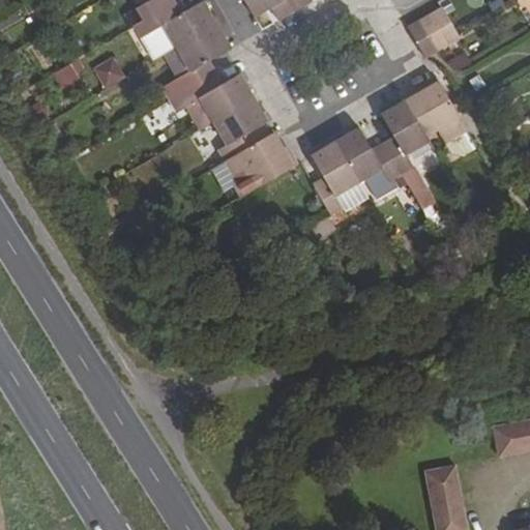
[(147,0),(149,3),(140,8),(146,20),(175,3),(173,0),(147,0)]
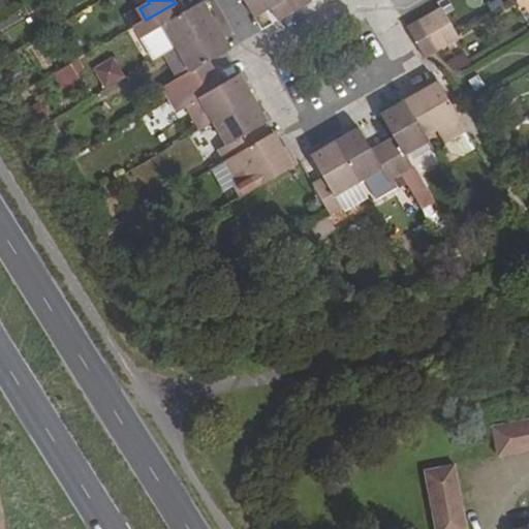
[(287,0),(244,0),(253,16),(270,8),(277,22),(294,11),(287,0)]
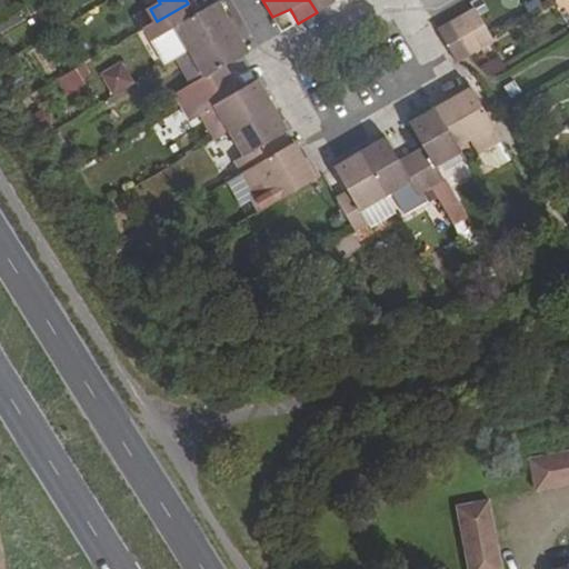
[(309,0),(317,12),(336,1),(335,0),(309,0)]
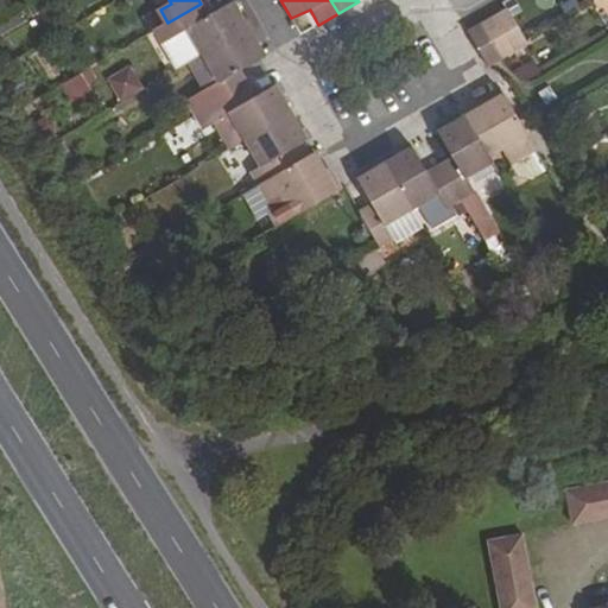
[(201,4),(168,23),(153,31),(177,71),(203,56),(249,30),(233,1),(208,16),(201,4)]
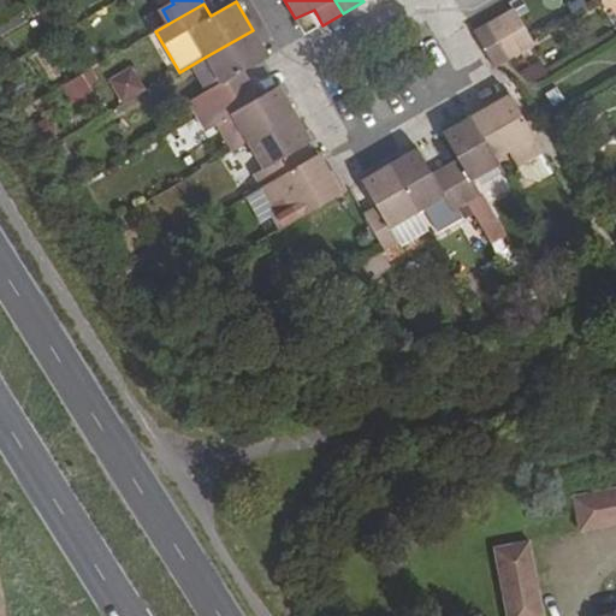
[(515,10),(502,17),(521,52),(535,45),(532,37),(515,10)]
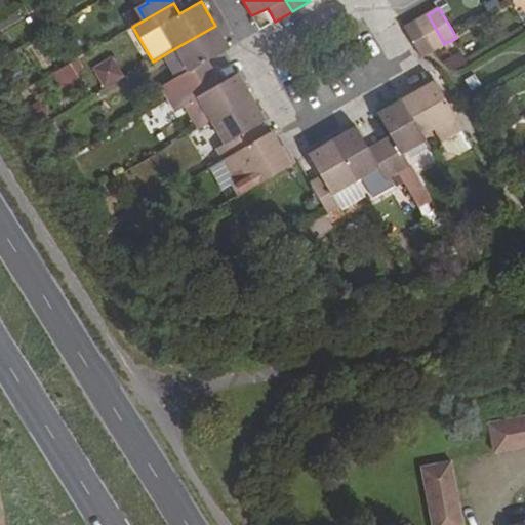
[(428,14),(415,22),(434,49),(444,44),(428,14)]
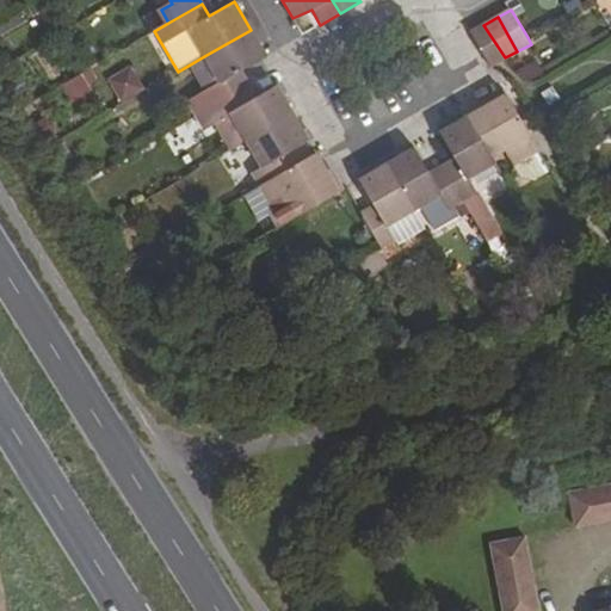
[(483,25),(470,32),(489,66),(505,57),(483,25)]
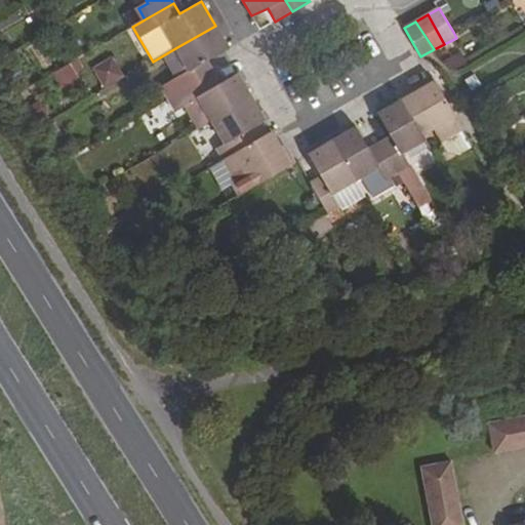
[(215,26),(175,48),(189,72),(178,77),(186,89),(213,73),(207,61),(228,48),(215,26)]
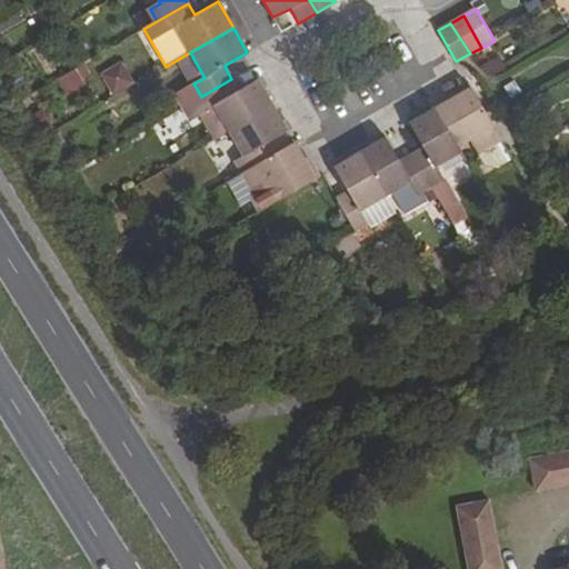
[(98,71),(111,96),(135,83),(120,59),(98,71)]
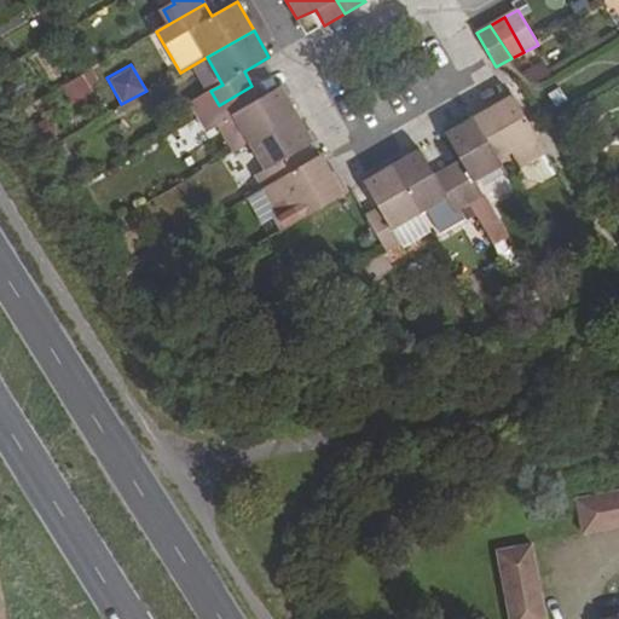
[(58,85),(68,102),(100,84),(91,67),(58,85)]
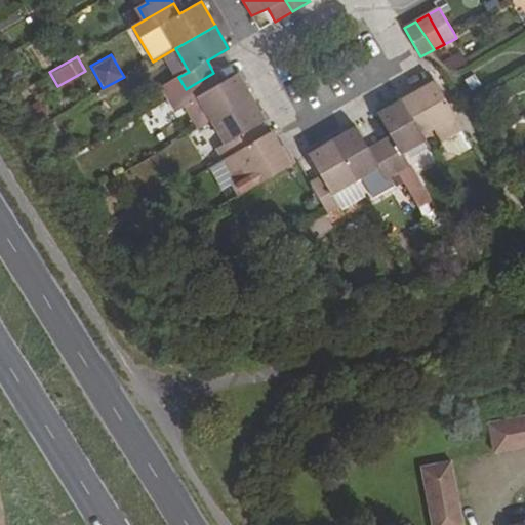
[(184,105),(192,101),(199,96),(212,120),(251,97),(238,73),(219,83),(213,73),(186,89),(154,107),(160,117),(184,105)]
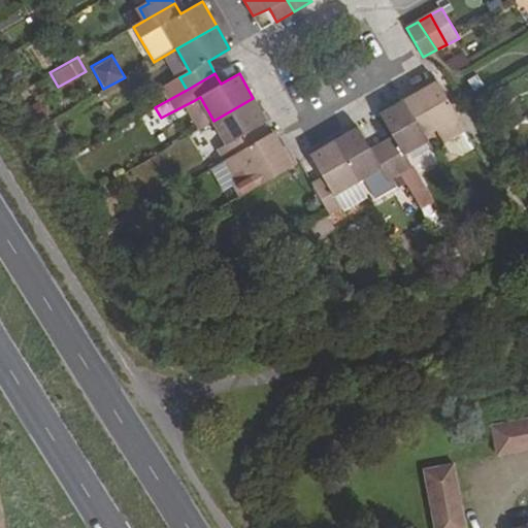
[(438,83),(405,101),(426,136),(437,130),(444,141),(466,130),(438,83)]
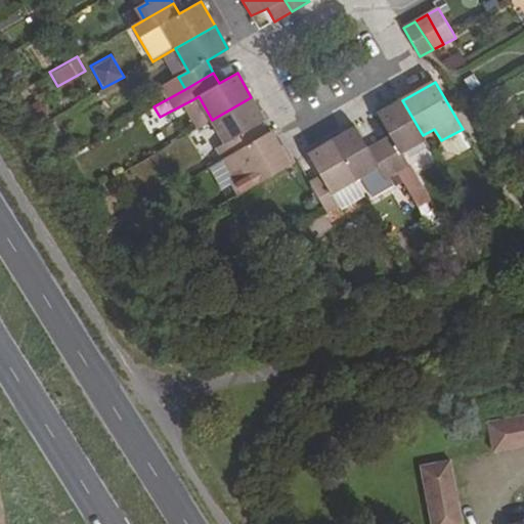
[(212,120),(199,96),(191,100),(183,104),(198,128),(212,120)]
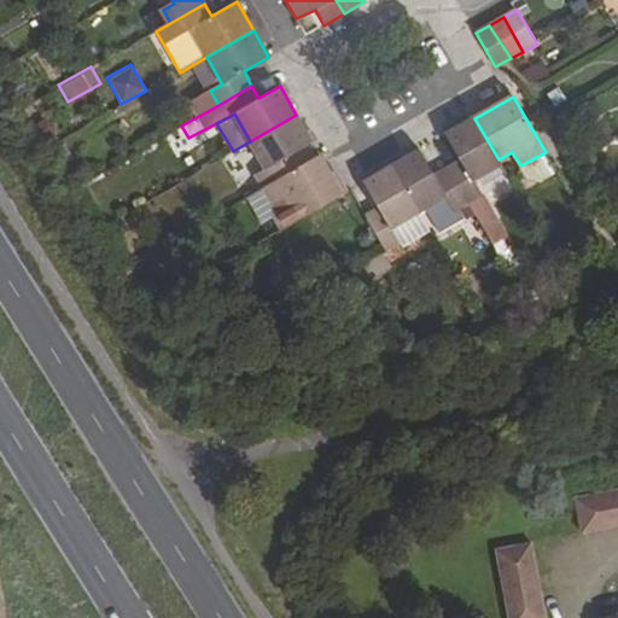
[(315,158),(308,145),(313,143),(296,115),(250,141),(267,170),(256,176),(263,188),(315,158)]
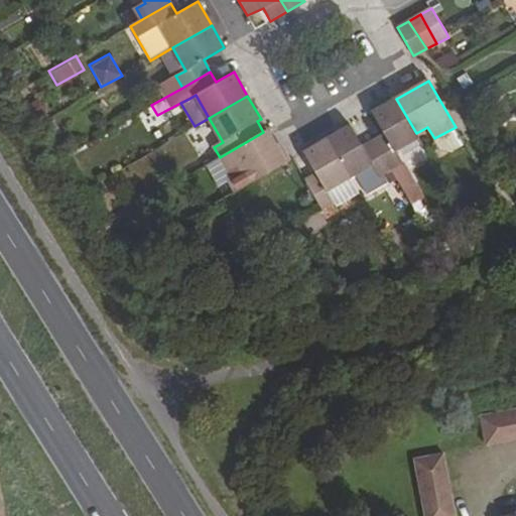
[(396,150),(418,138),(416,133),(396,99),(373,113),(385,135),(375,140),(390,166),(410,201),(421,194),(401,159),(396,150)]
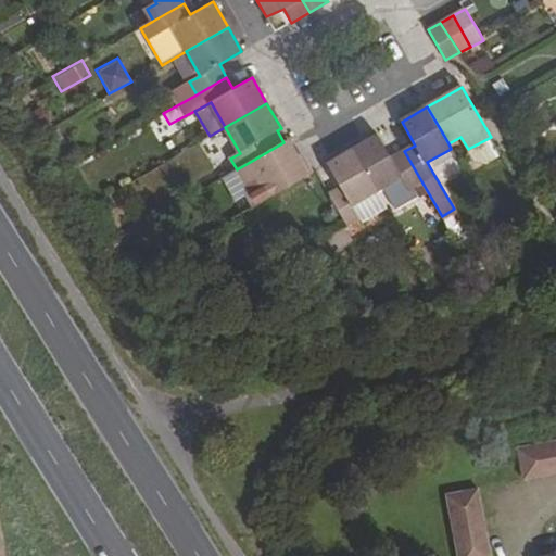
[(378,135),(354,149),(378,191),(402,178),(407,185),(420,179),(404,151),(392,158),(378,135)]
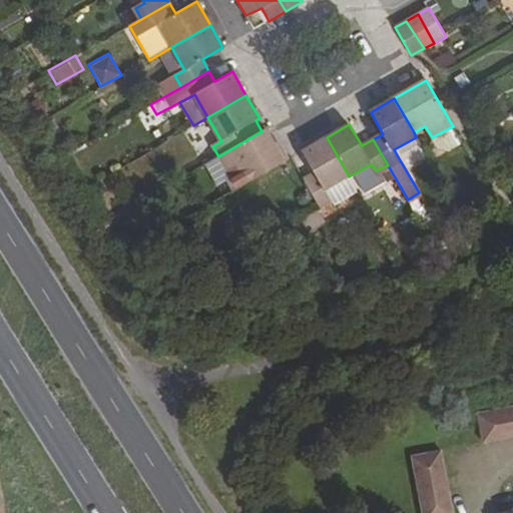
[(462,143),(453,126),(432,137),(437,146),(448,150),(462,143)]
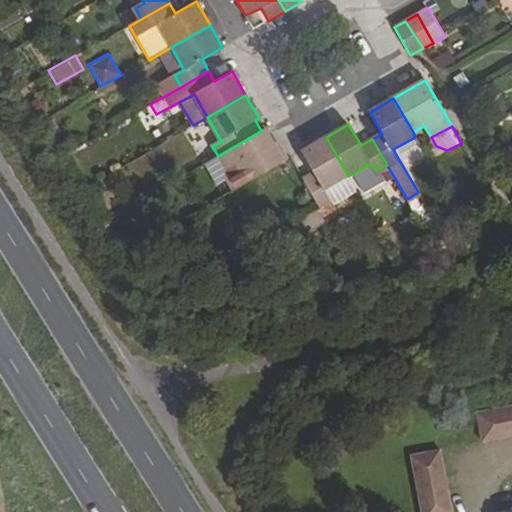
[(285,161),(266,129),(261,131),(218,156),(237,189),(285,161)]
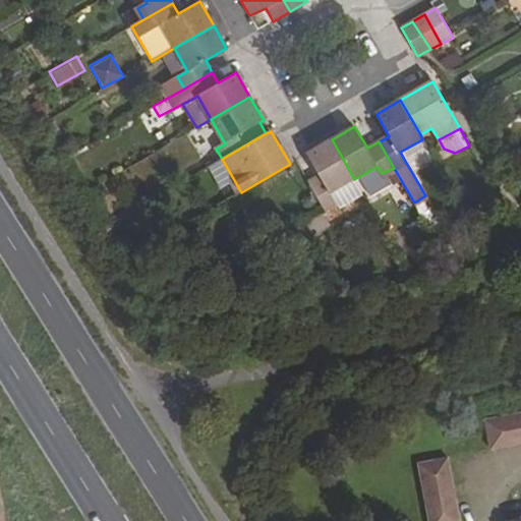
[(320,174),(307,181),(325,210),(337,204),(331,192),(354,179),(332,139),(307,154),(320,174)]
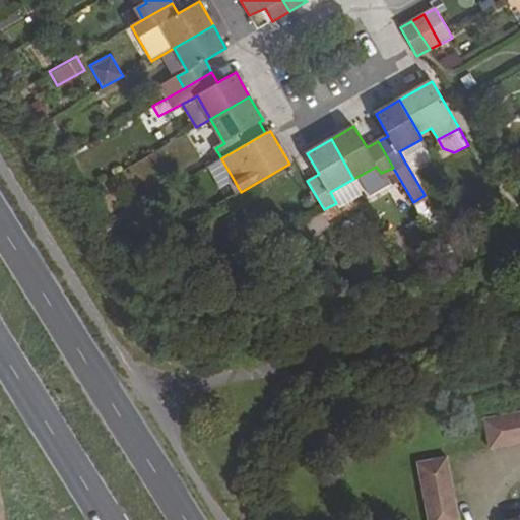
[(234,180),(221,158),(208,167),(220,188),(234,180)]
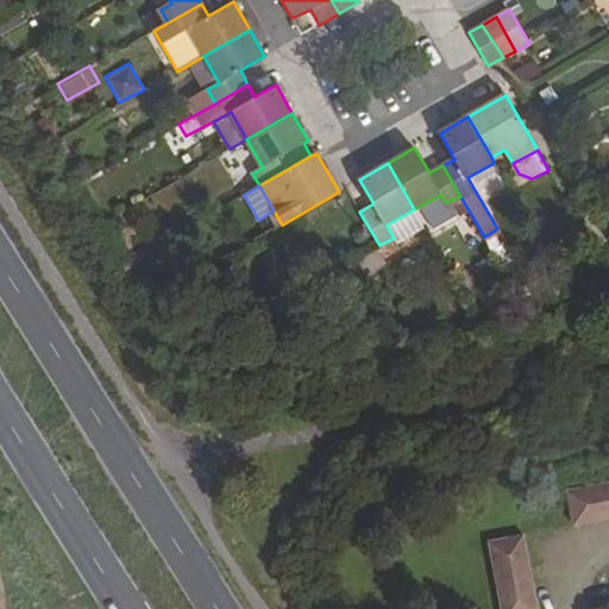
[(394,238),(421,223),(414,209),(387,225),(394,238)]
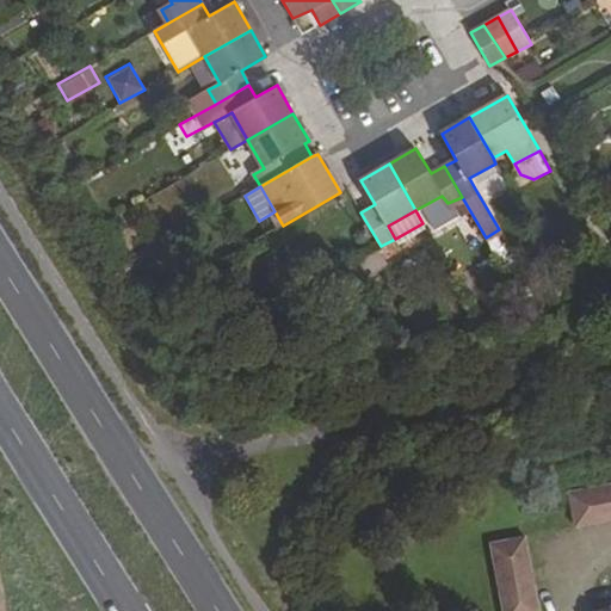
[(579,532),(610,525),(610,489),(572,498),(579,532)]
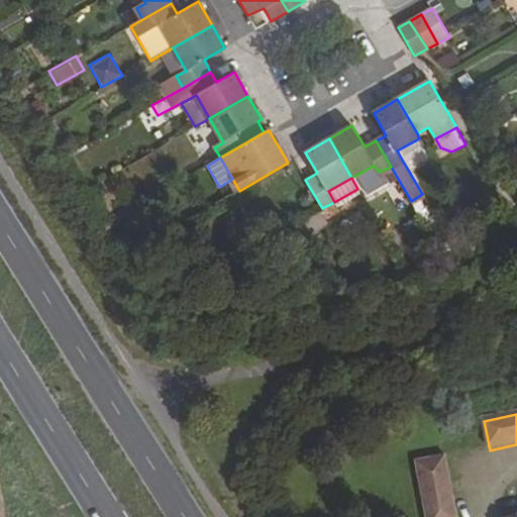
[(427,516),(457,516),(447,458),(417,464),(427,516)]
